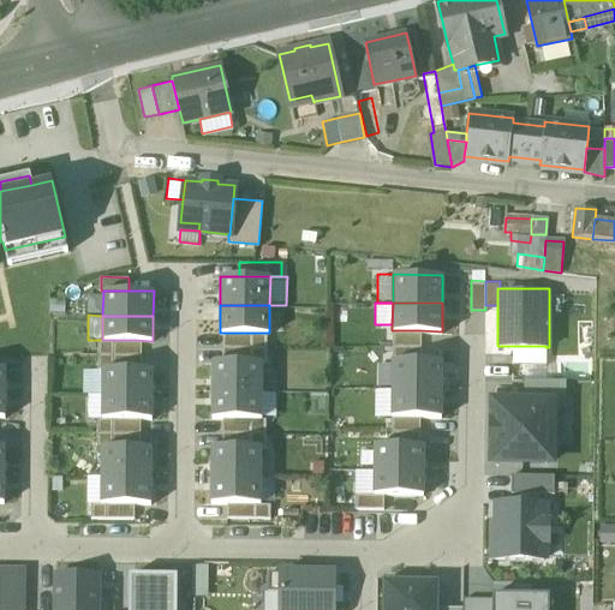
[(382,345),(421,346),(421,330),(392,330),(382,330),(382,345)]
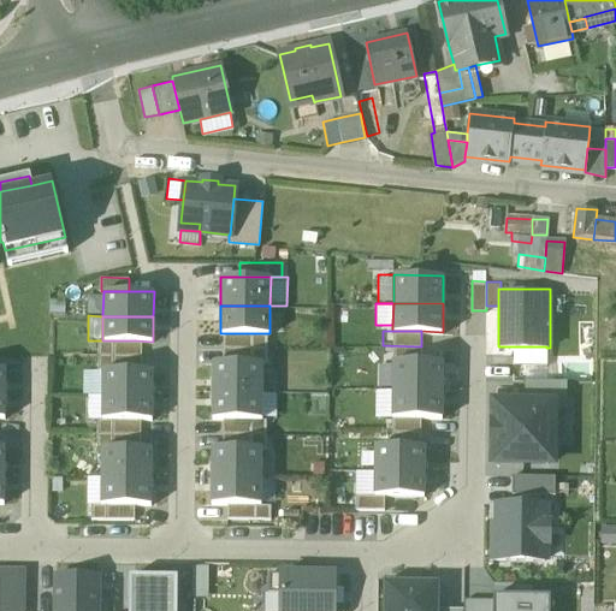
[(272,333),(270,333),(230,333),(229,348),(272,348),(272,333)]
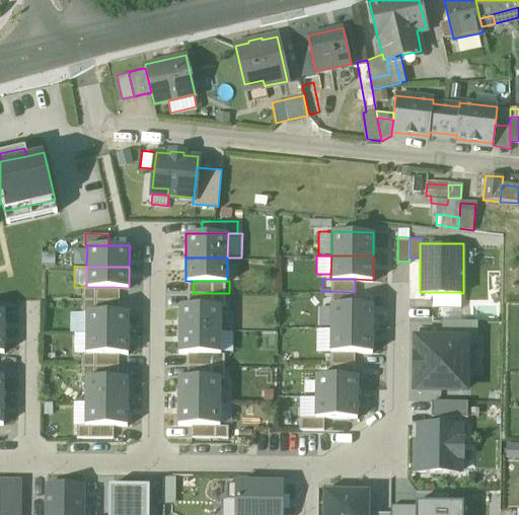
[(78,299),(115,300),(115,287),(86,287),(78,287),(78,299)]
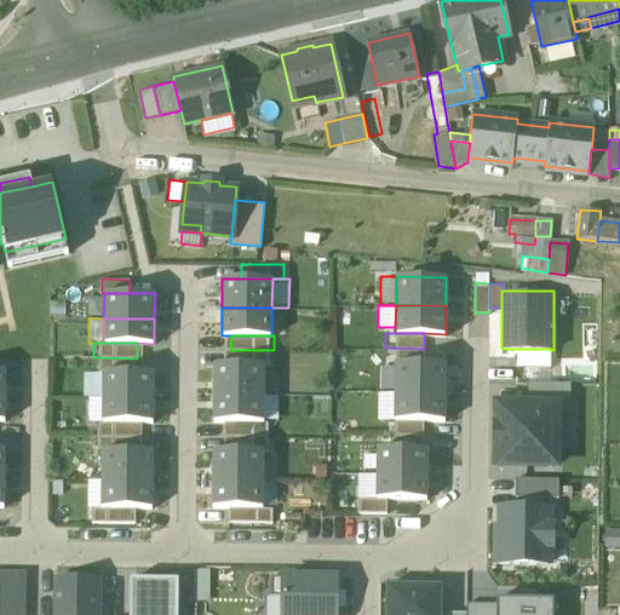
[(395,363),(424,363),(424,349),(385,348),(385,362),(395,363)]
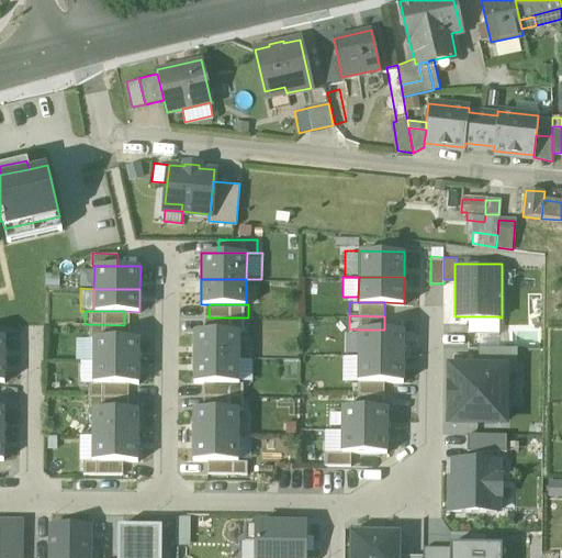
[(468,316),(468,332),(498,332),(498,317),(498,316),(468,316)]
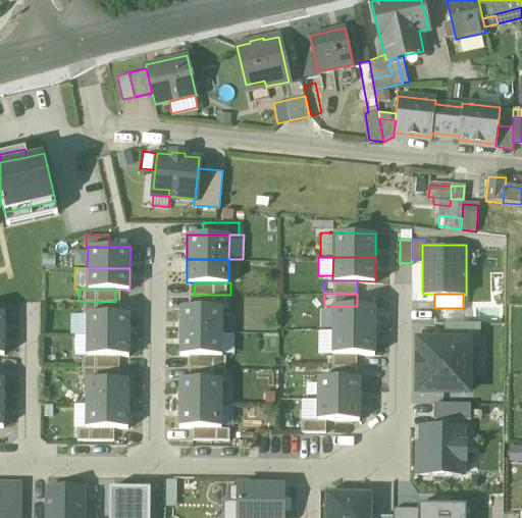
[(230,307),(230,295),(194,295),(194,307),(222,307),(230,307)]
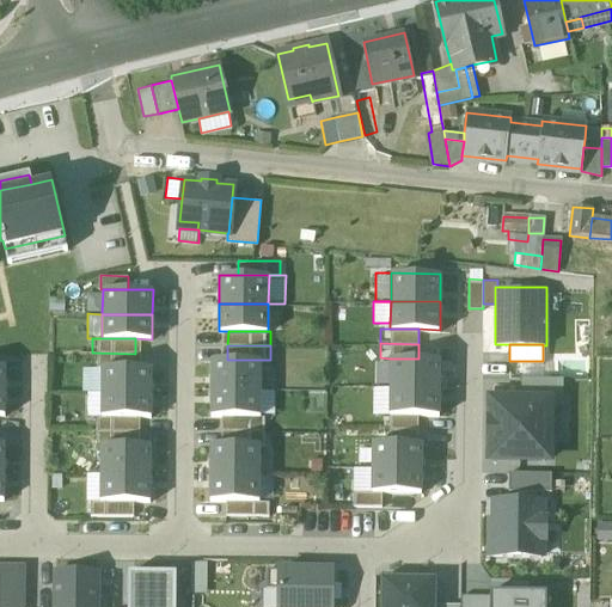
[(102,367),(134,367),(135,354),(92,353),(92,367),(102,367)]
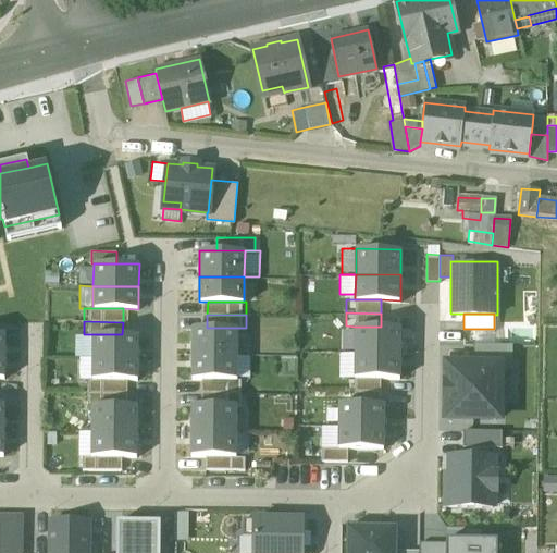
[(381,327),(355,327),(355,352),(399,352),(399,327),(381,327)]
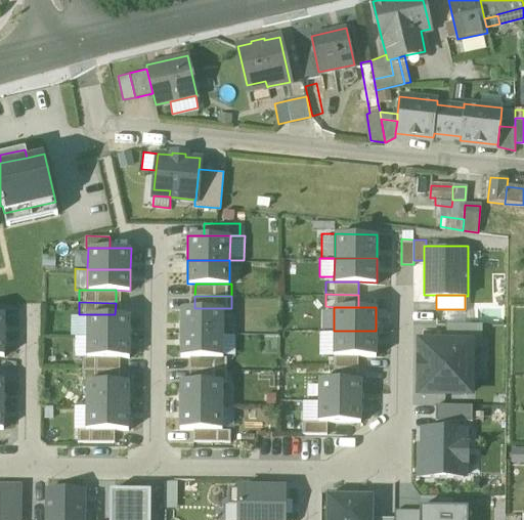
[(223,333),(223,308),(194,308),(181,308),(180,333),(223,333)]
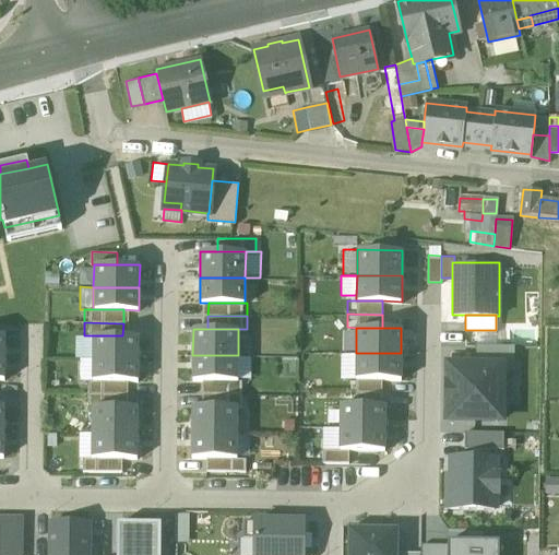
[(93,335),(84,335),(75,335),(75,357),(79,357),(93,357),(93,335)]
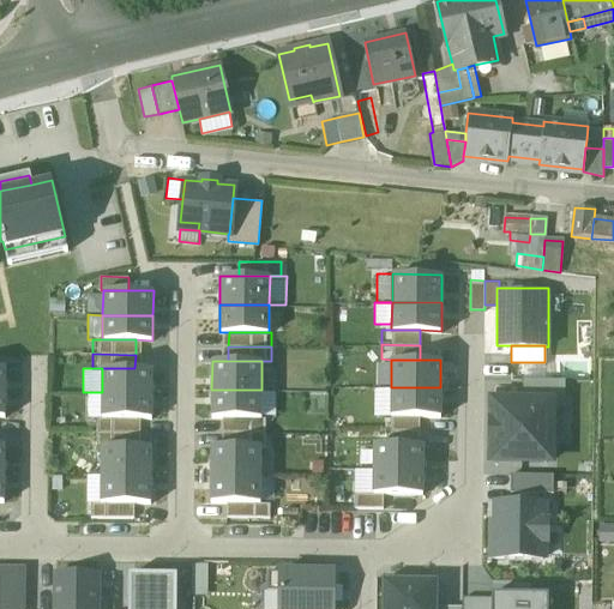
[(102,368),(102,392),(151,393),(151,369),(134,368),(102,368)]
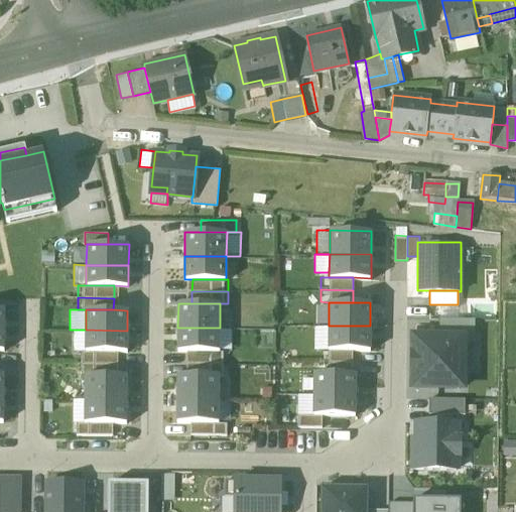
[(438,316),(438,337),(463,337),(463,339),(475,339),(475,316),(438,316)]
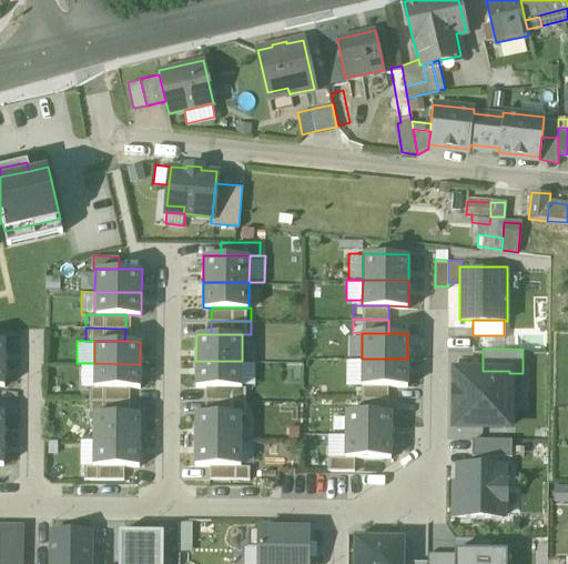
[(361,384),(362,359),(346,359),(346,384),(352,384),(361,384)]
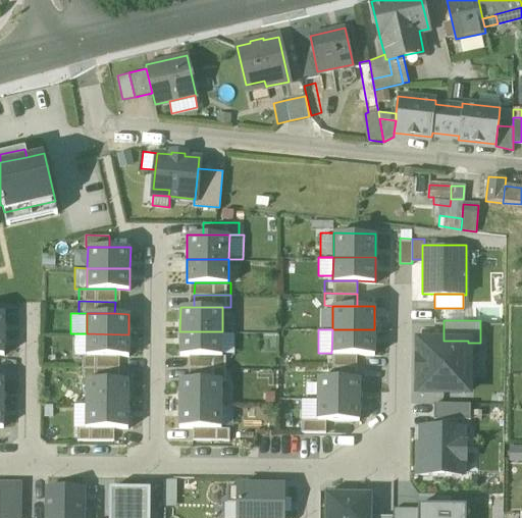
[(331,353),(356,354),(374,354),(374,329),(332,329),(331,353)]
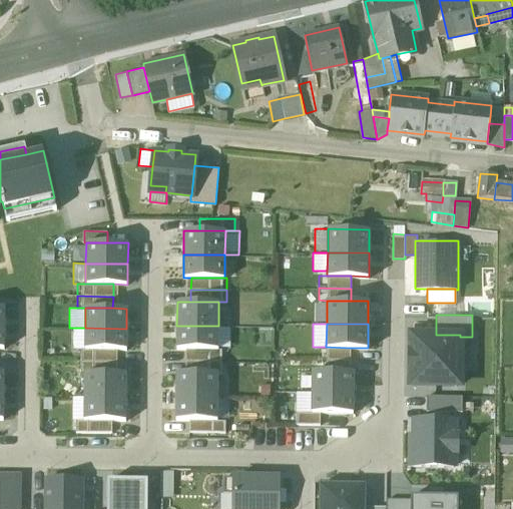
[(218,346),(218,326),(176,326),(176,349),(190,349),(218,349),(218,346)]
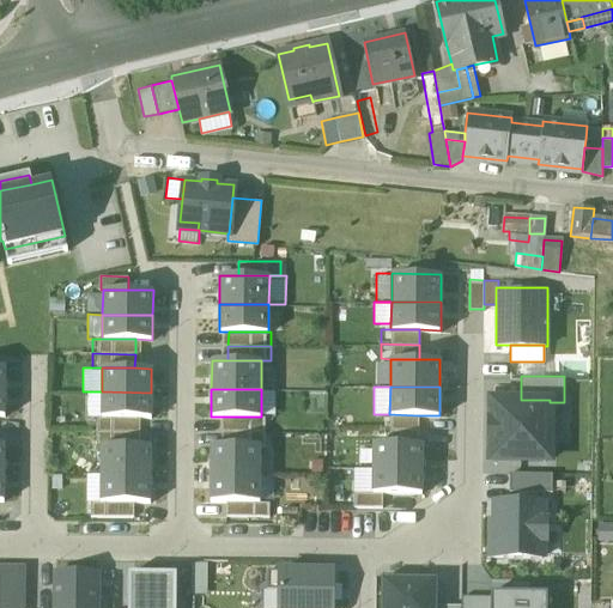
[(275,389),(261,389),(261,413),(274,413),(275,389)]
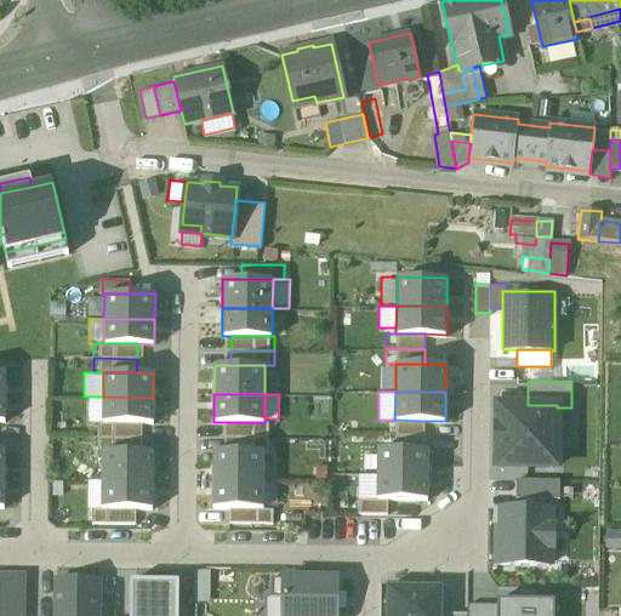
[(103,397),(87,397),(87,422),(92,422),(102,422),(103,397)]
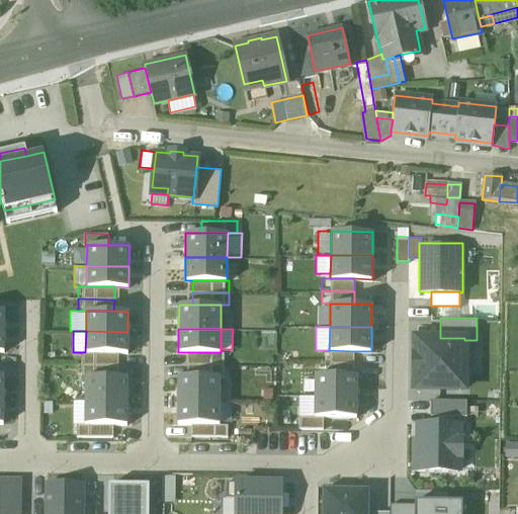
[(127,352),(127,332),(86,331),(85,352),(113,352),(127,352)]
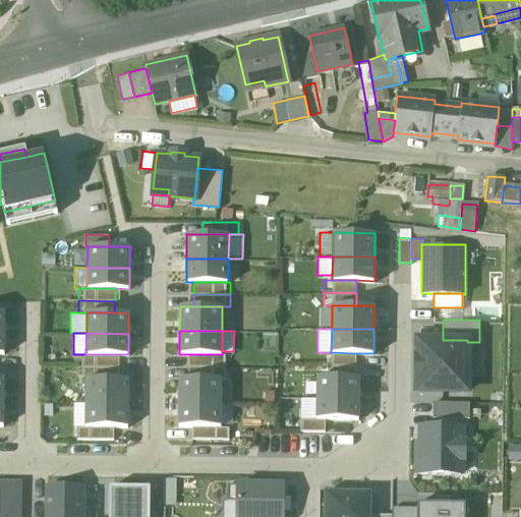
[(443,340),(417,340),(417,389),(467,389),(467,342),(467,340),(443,340)]
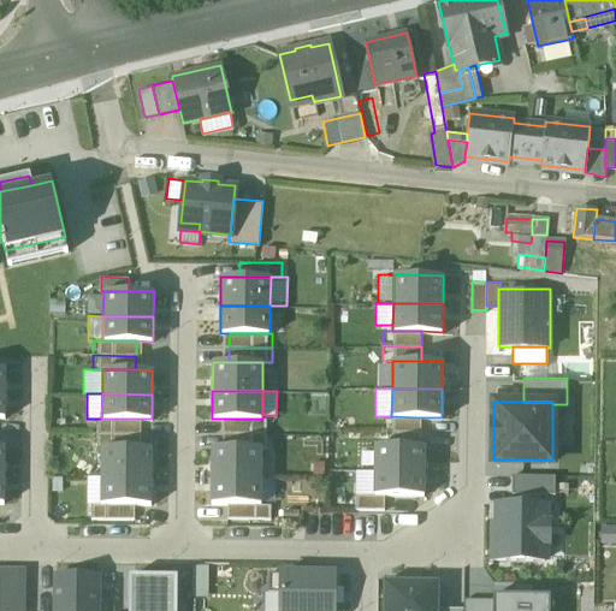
[(381,431),(420,432),(420,417),(391,416),(381,416),(381,431)]
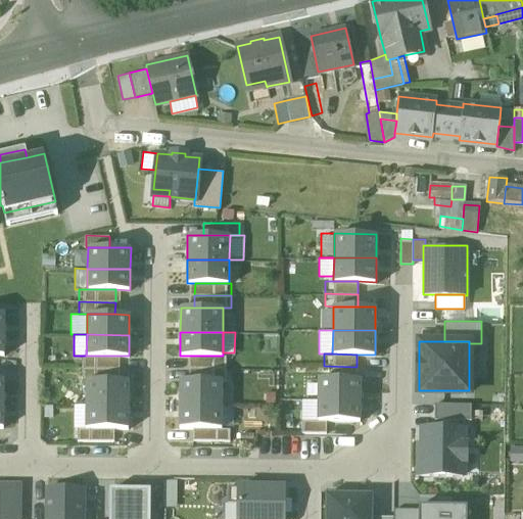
[(78,368),(114,368),(114,356),(86,356),(78,356),(78,368)]
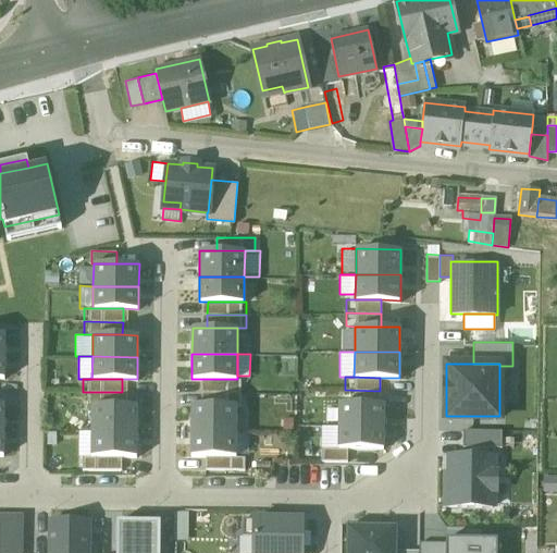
[(246,379),(237,379),(207,379),(207,392),(246,392),(246,379)]
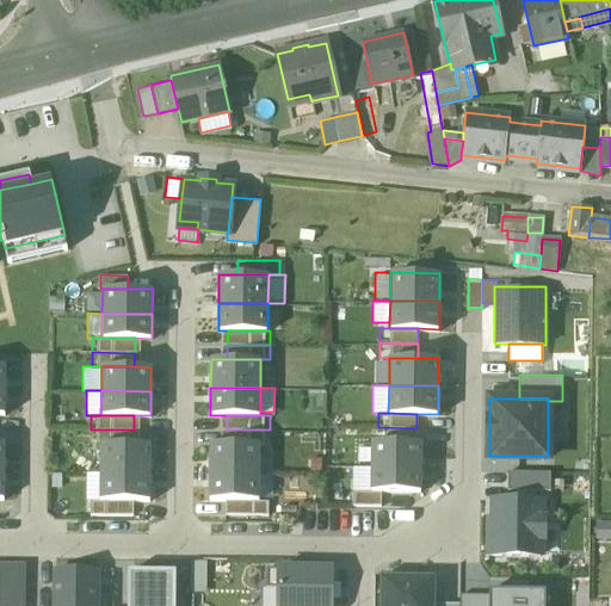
[(378,441),(417,443),(417,428),(378,427),(378,441)]
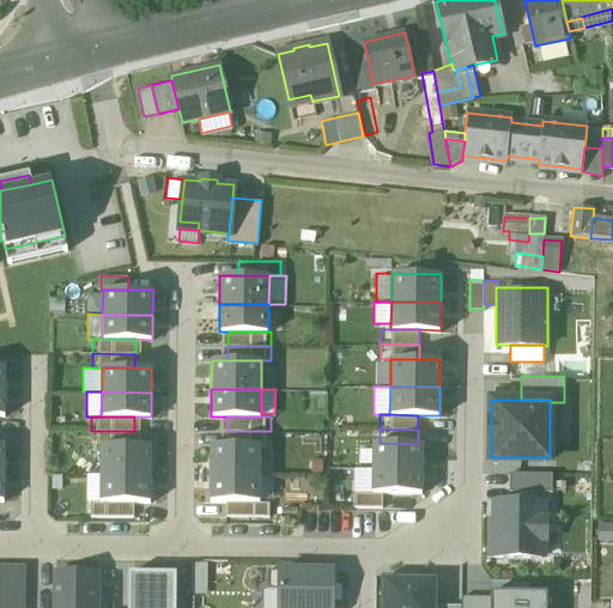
[(134,431),(91,431),(91,445),(101,445),(134,445),(134,431)]
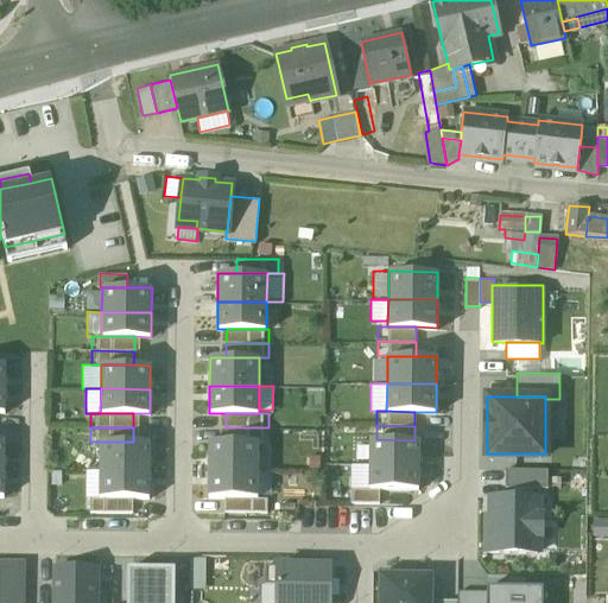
[(267,442),(268,427),(226,427),(226,442),(258,442),(267,442)]
